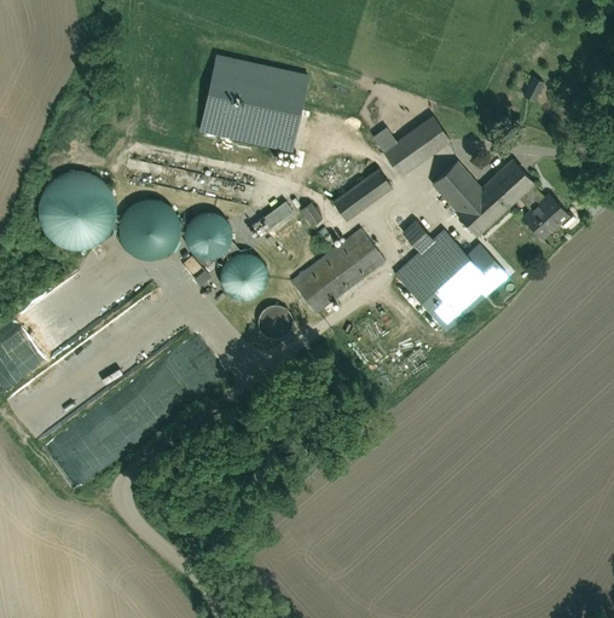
[(293,152),(311,74),(216,53),(200,132),(293,152)]
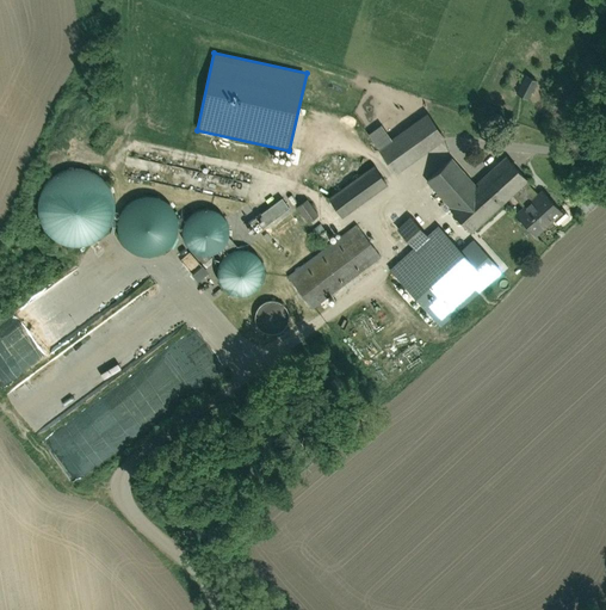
[(533,80),(521,75),(514,94),(526,99),(533,80)]
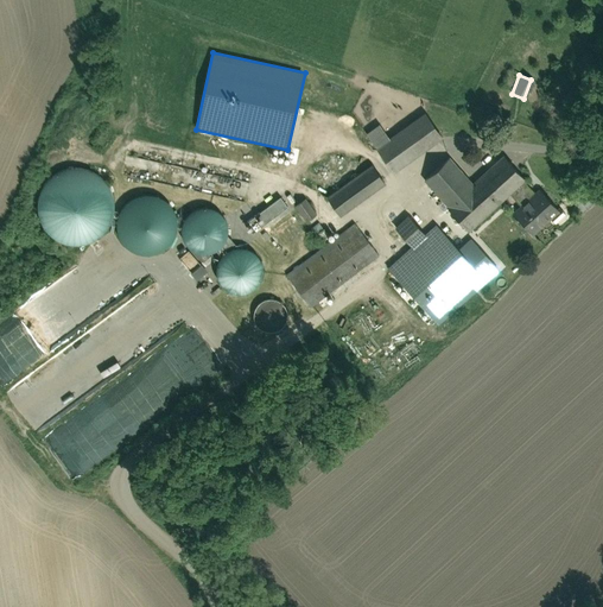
[(367,134),(392,171),(442,137),(426,114),(389,139),(380,125),(367,134)]
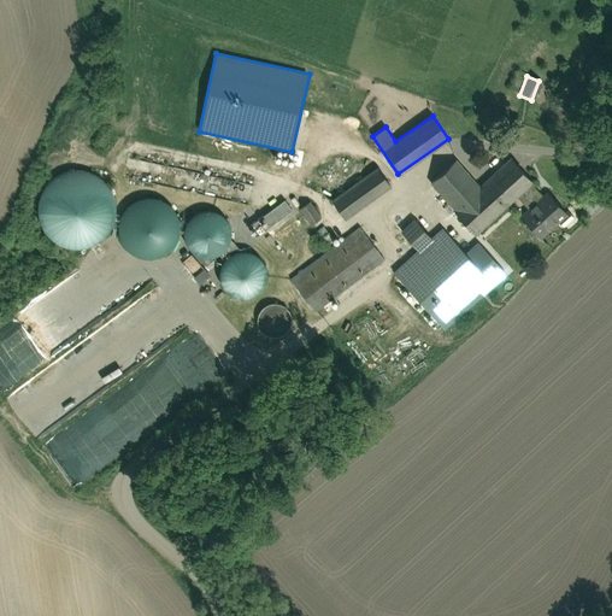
[(392,118),(384,125),(394,138),(401,130),(392,118)]
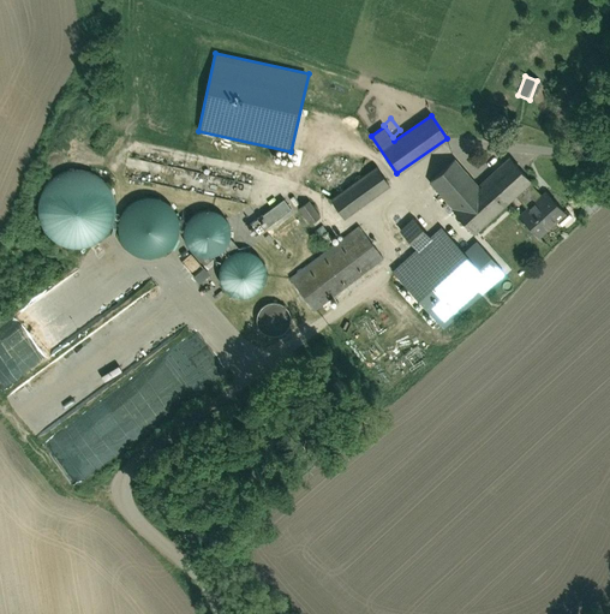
[(454,208),(479,185),(456,159),(430,183),(454,208)]
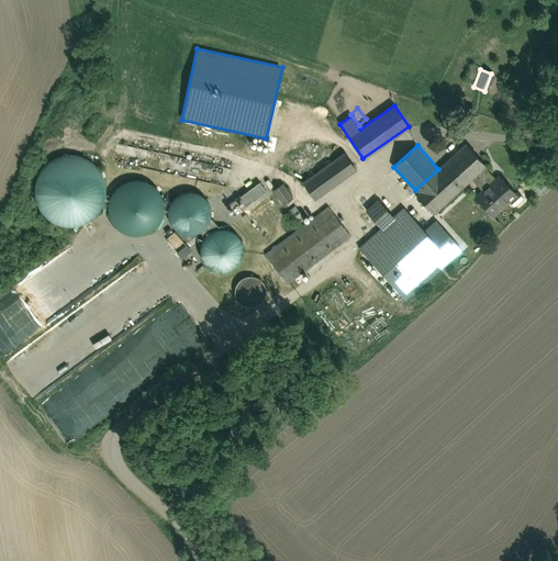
[(415,190),(413,192),(433,215),(487,168),(466,145),(438,169),(415,190)]
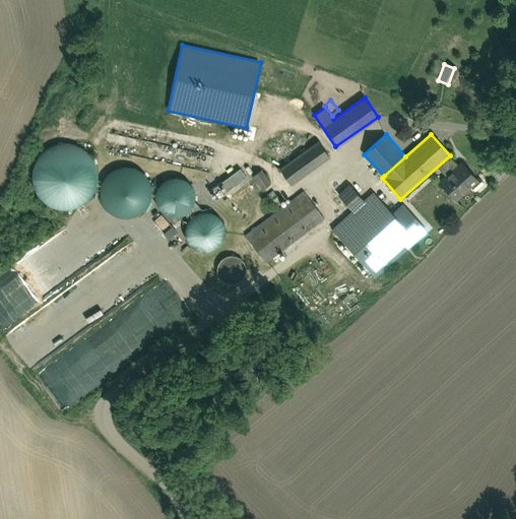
[(319,141),(279,169),(291,184),(329,156),(319,141)]
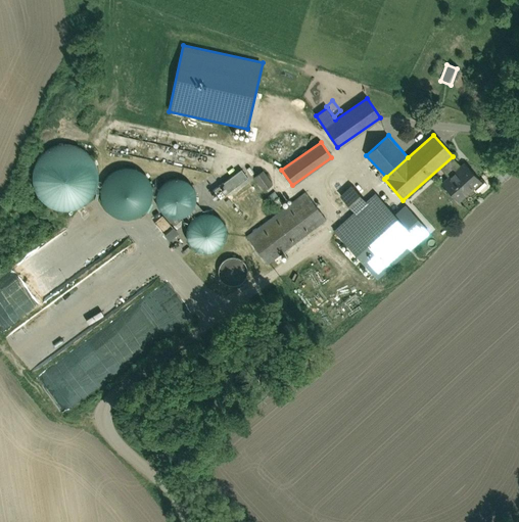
[(69,206),(68,146),(38,147),(39,207),(69,206)]
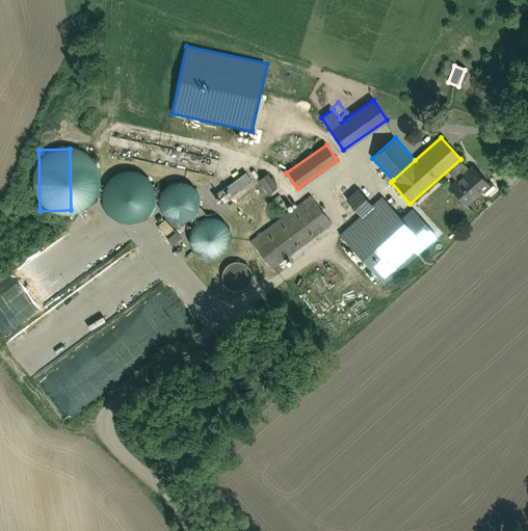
[(70,150),(71,209),(96,208),(94,150),(70,150)]
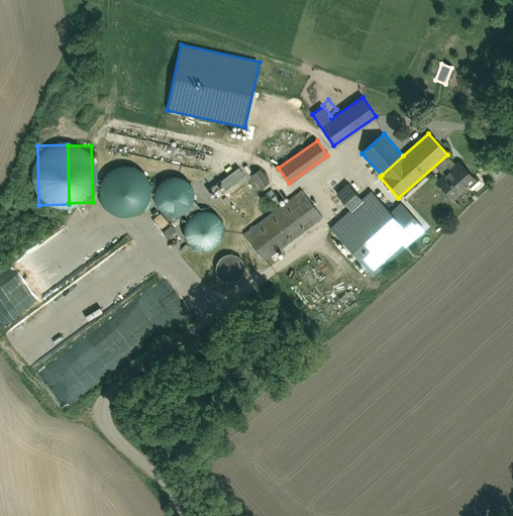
[(460,163),(436,184),(453,203),(477,182),(460,163)]
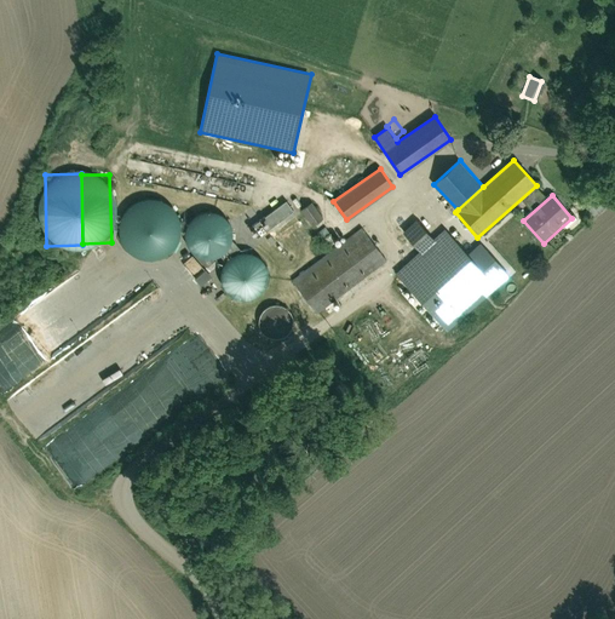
[(591,217),(599,208),(591,199),(582,207),(591,217)]
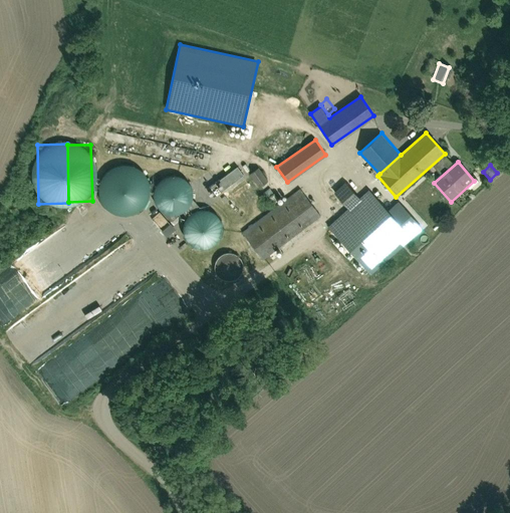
[(148,169),(106,166),(103,211),(144,214),(148,169)]
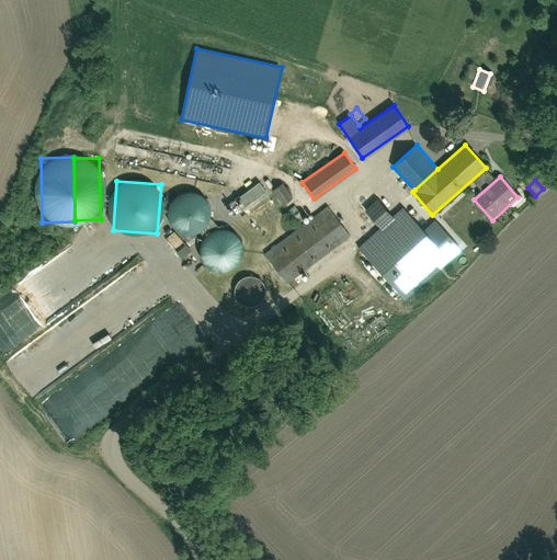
[(259,182),(226,204),(234,216),(266,193),(259,182)]
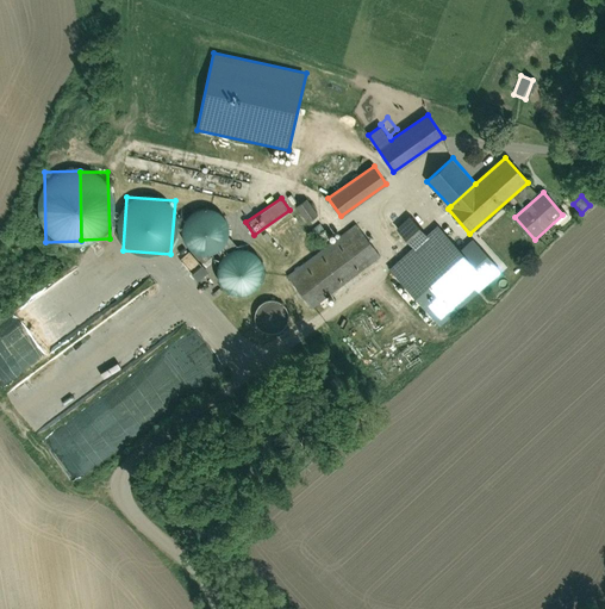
[(306,200),(295,207),(307,223),(317,216),(306,200)]
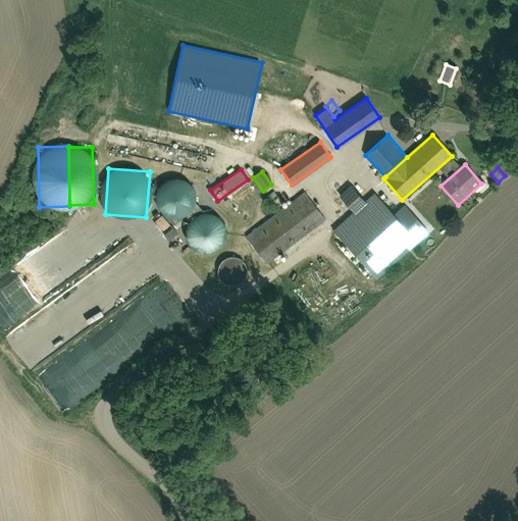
[(170,176),(159,211),(186,219),(197,186),(170,176)]
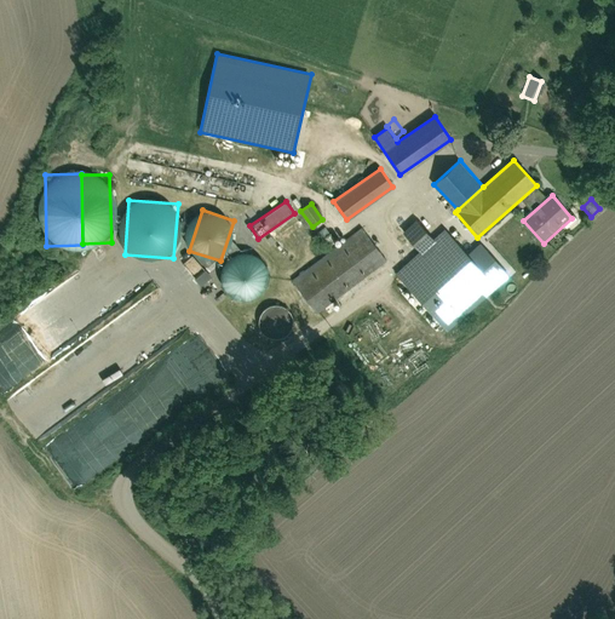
[(417,221),(402,234),(421,254),(435,240),(417,221)]
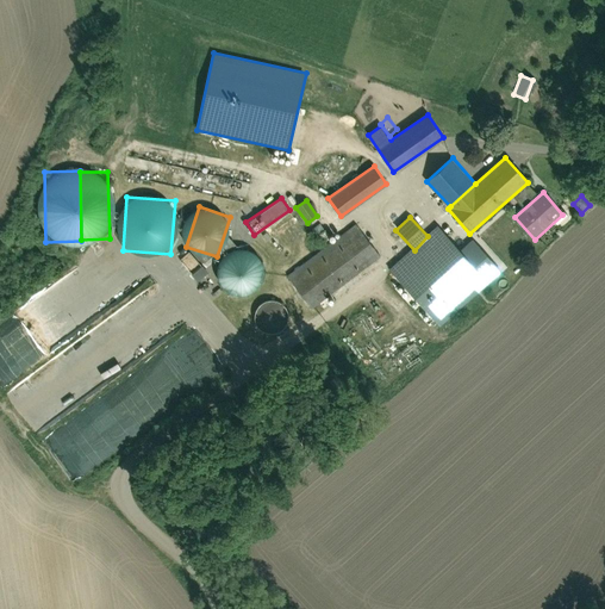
[(355,227),(286,277),(309,308),(378,259),(355,227)]
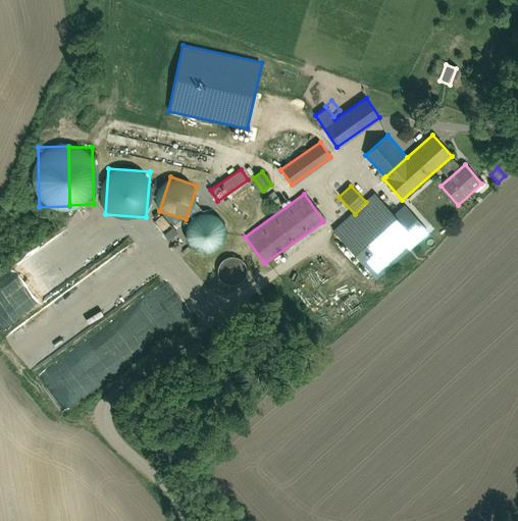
[(408,205),(421,220),(433,210),(421,194),(408,205)]
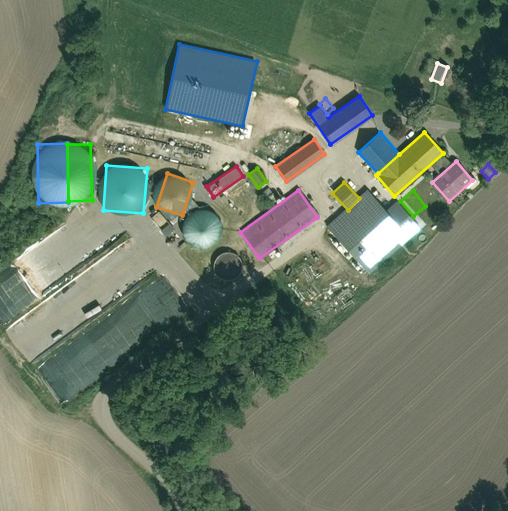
[(413,216),(390,235),(398,245),(433,215),(425,206),(413,216)]
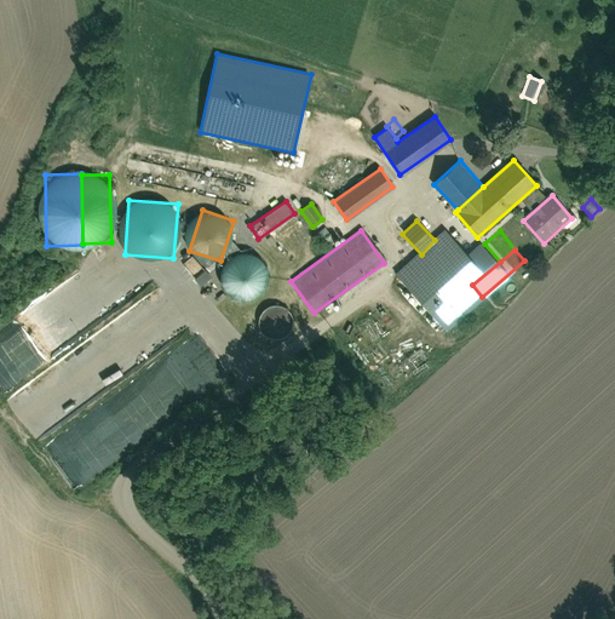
[(260,301),(268,259),(230,252),(223,293),(260,301)]
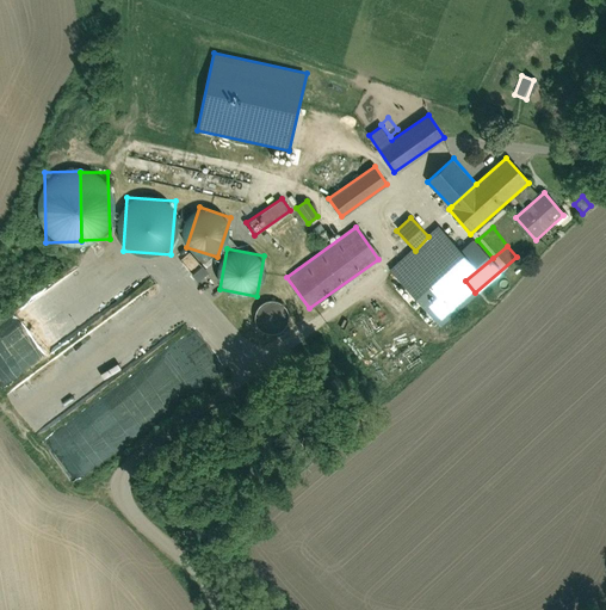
[(189,273),(196,265),(184,256),(177,264),(189,273)]
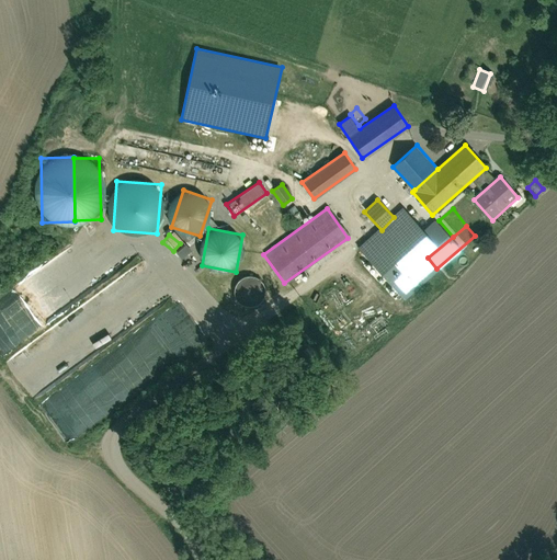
[(173,253),(180,260),(189,251),(183,244),(173,253)]
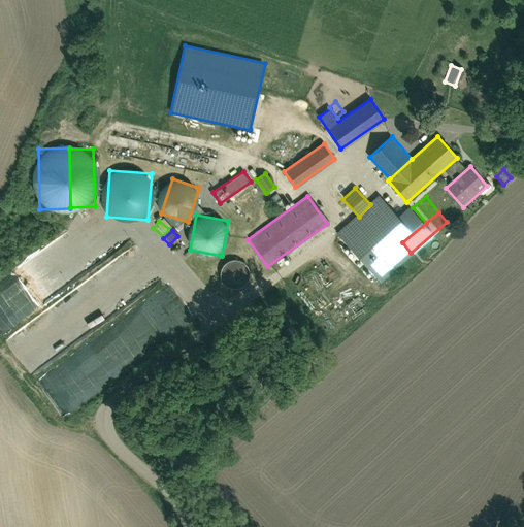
[(394,233),(362,260),(378,280),(411,253),(402,242),(394,233)]
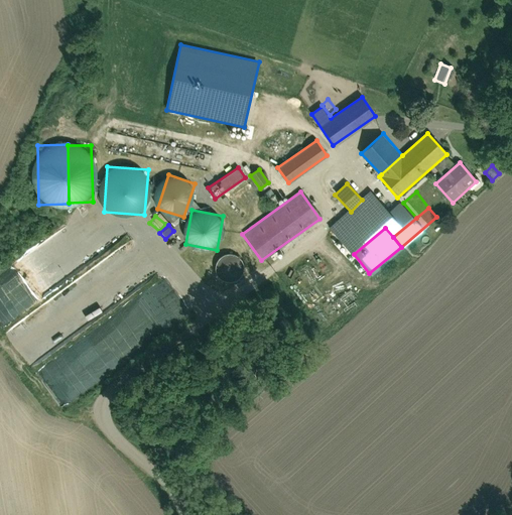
[(238,256),(222,255),(221,279),(237,280),(238,256)]
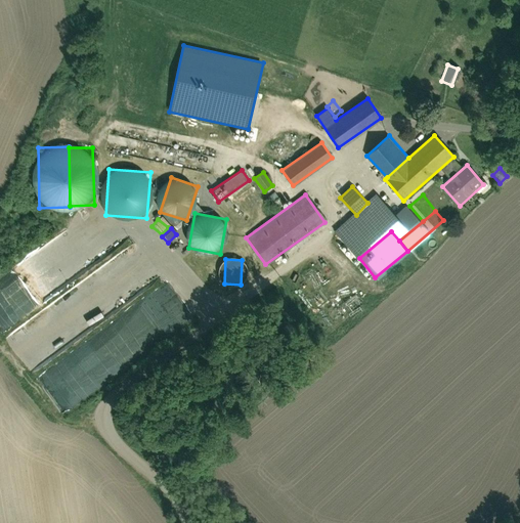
[(61,406),(75,406),(74,369),(43,371),(43,402),(61,401),(61,406)]
